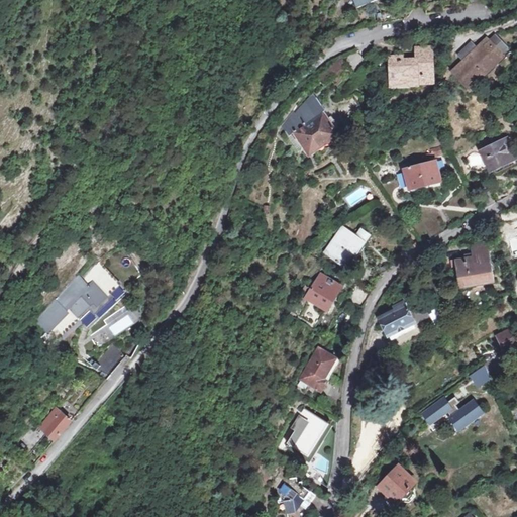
[(442,11),(440,1),(424,4),(426,14),(442,11)]
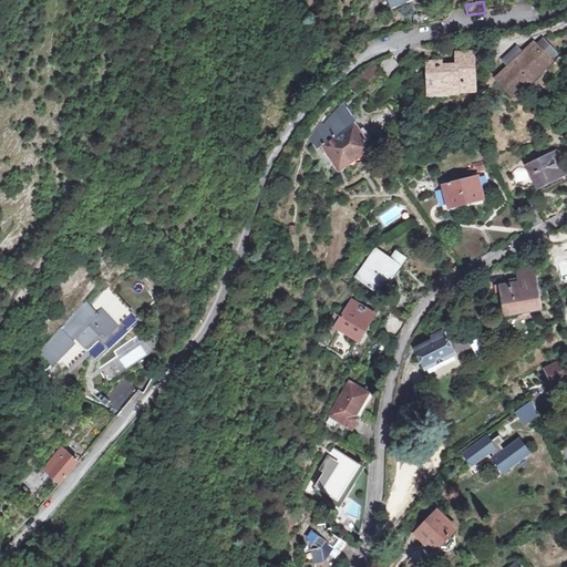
[(545,42),(538,48),(548,59),(555,53),(545,42)]
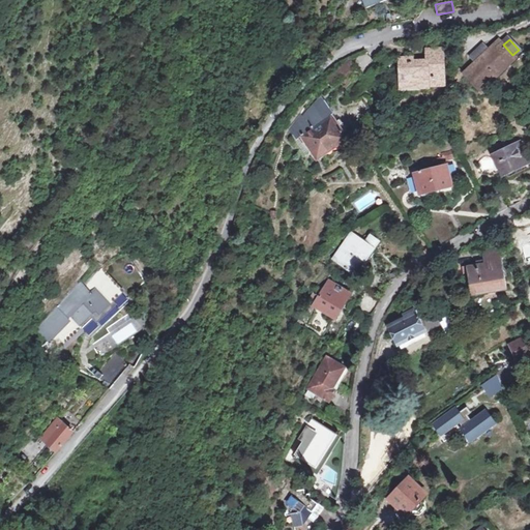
[(501,42),(490,52),(477,64),(466,75),(480,90),(509,64),(506,61),(512,55),(503,45),(501,42)]
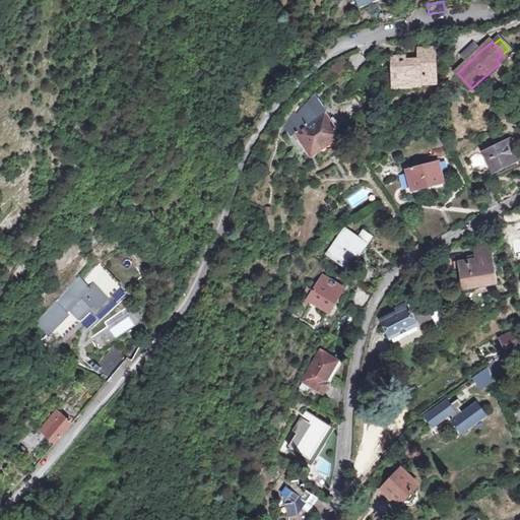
[(468,63),(480,51),(474,45),(462,56),(468,63)]
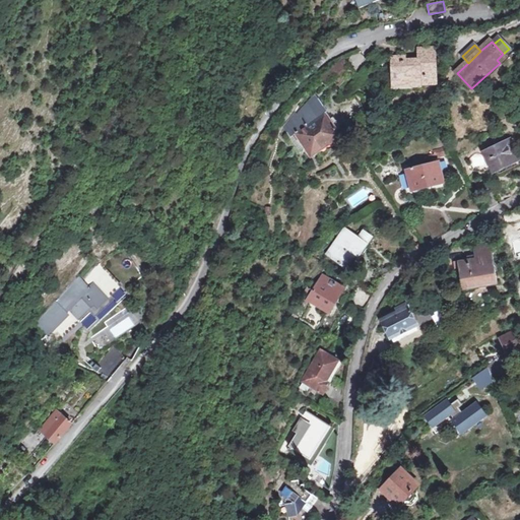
[(419,49),(419,61),(419,62),(436,62),(436,48),(419,49)]
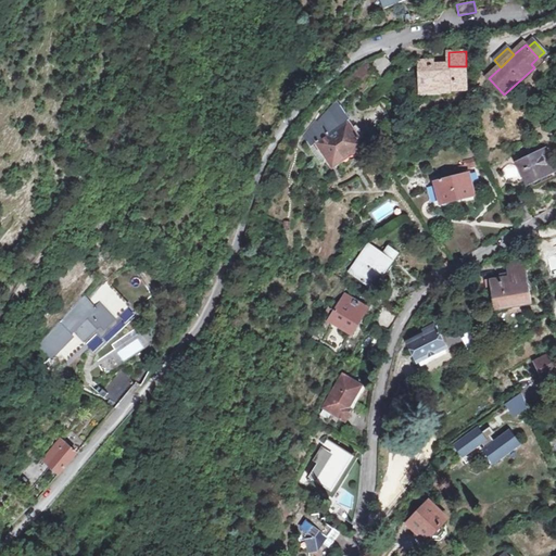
[(397,70),(405,64),(401,57),(392,63),(397,70)]
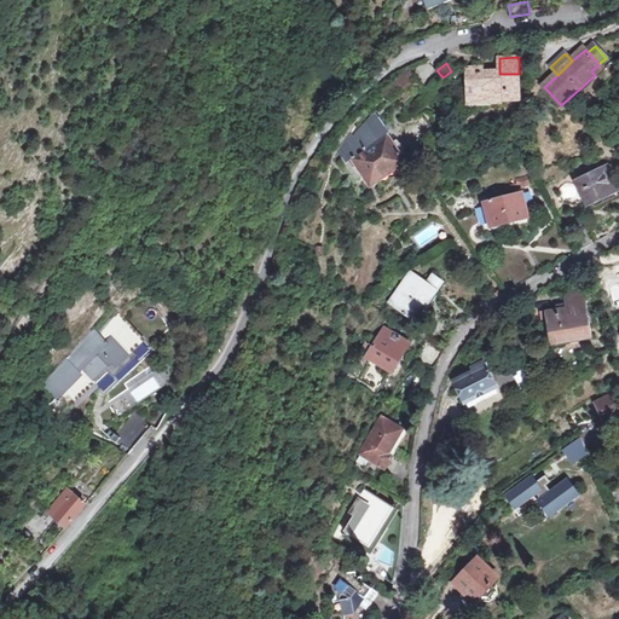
[(591,71),(595,75),(602,68),(599,64),(591,71)]
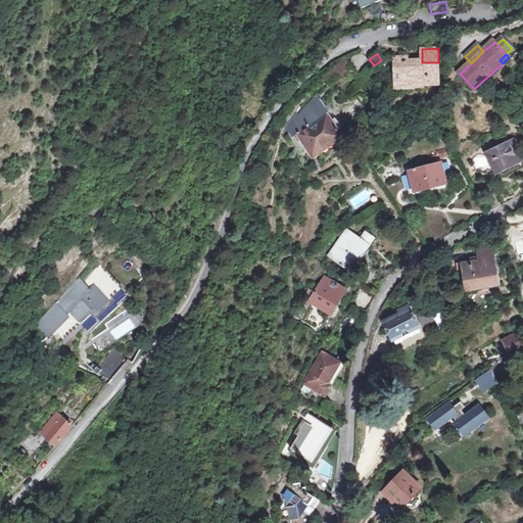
[(422,62),(422,61),(408,61),(408,58),(395,58),(396,83),(408,83),(408,86),(424,86),(424,83),(439,83),(438,62),(422,62)]
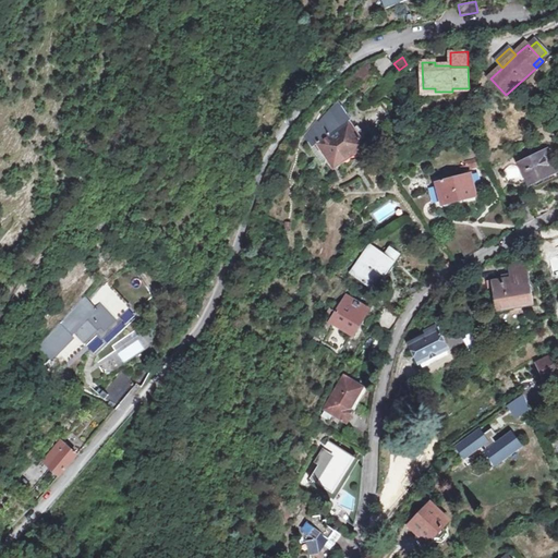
[(351,89),(375,72),(368,64),(346,82),(351,89)]
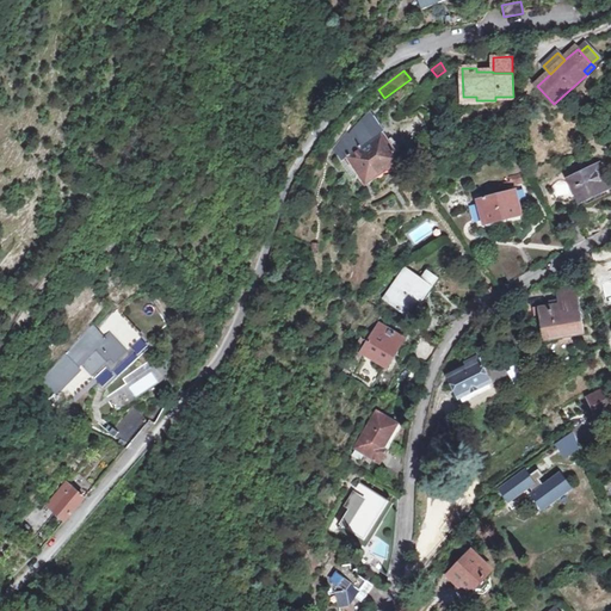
[(333,152),(341,164),(349,158),(360,176),(365,183),(375,176),(389,166),(399,160),(394,153),(395,153),(382,133),(384,131),(376,118),(374,119),(371,117),(366,122),(368,124),(339,149),(338,149),(333,152)]
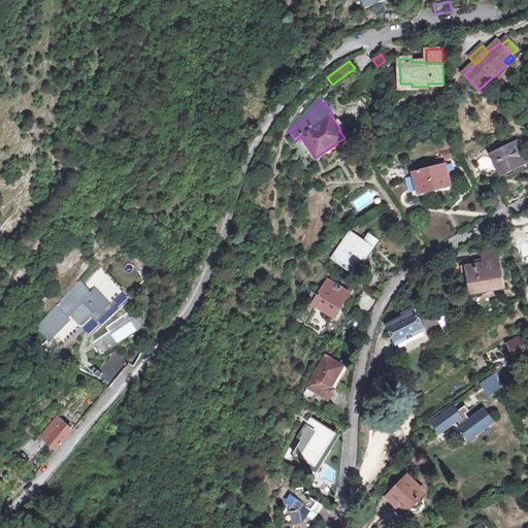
[(301,136),(295,141),(304,156),(311,152),(301,136)]
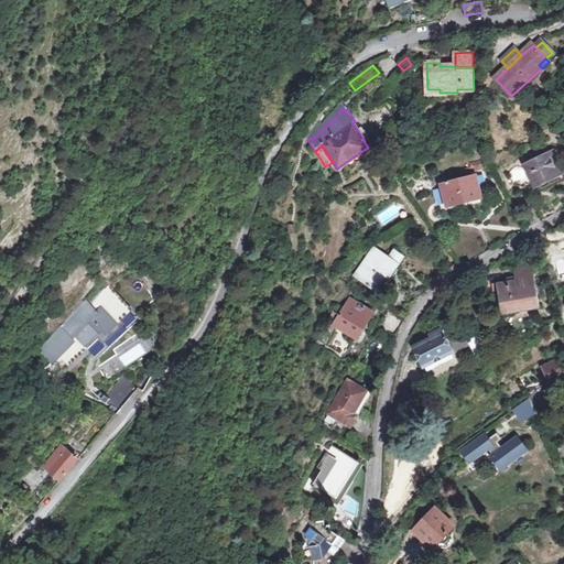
[(538,183),(561,172),(552,152),(529,163),(538,183)]
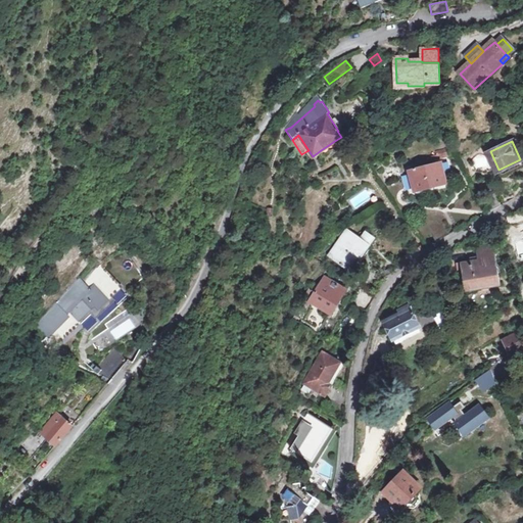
[(436,152),(437,155),(437,158),(447,156),(445,150),(436,152)]
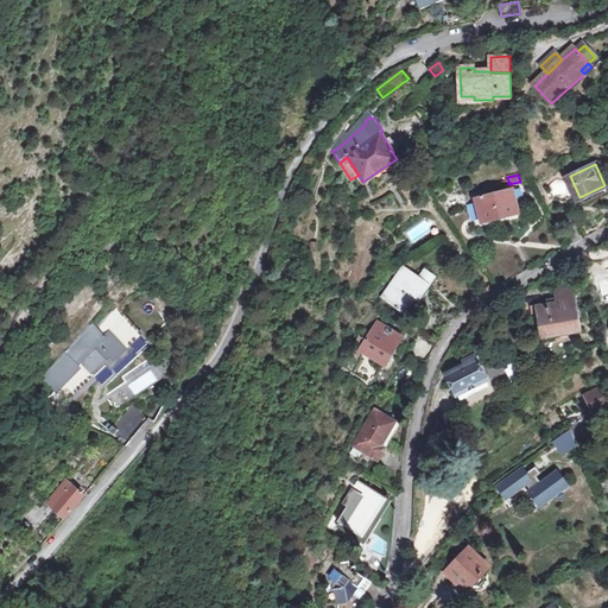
[(481,223),(487,225),(492,223),(494,220),(518,214),(513,190),(475,200),(481,223)]
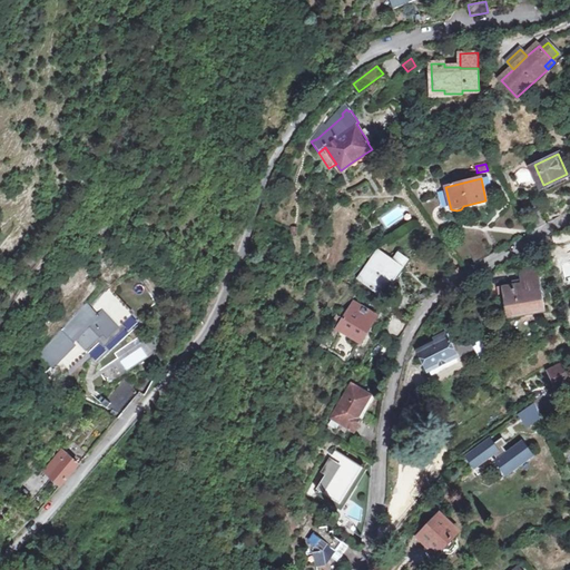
[(490,254),(482,239),(469,247),(477,262),(490,254)]
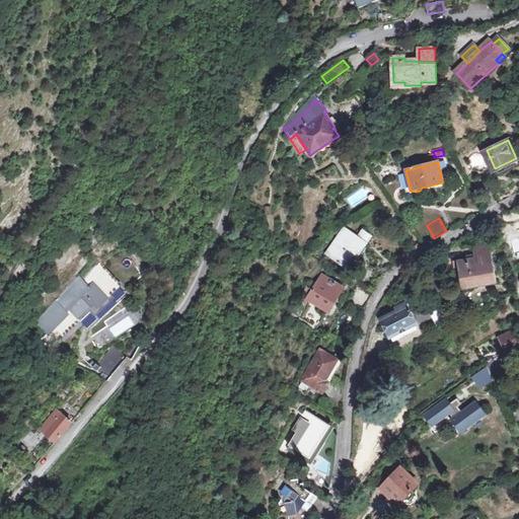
[(347,269),(358,251),(356,249),(361,241),(364,243),(369,235),(360,229),(355,237),(343,228),(325,254),(347,269)]
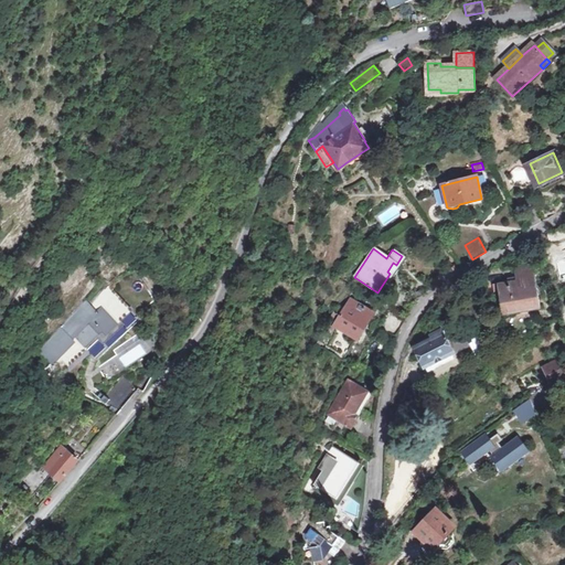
[(532,264),(516,267),(519,278),(515,279),(493,284),(494,291),(498,290),(502,315),(540,308),(532,264)]
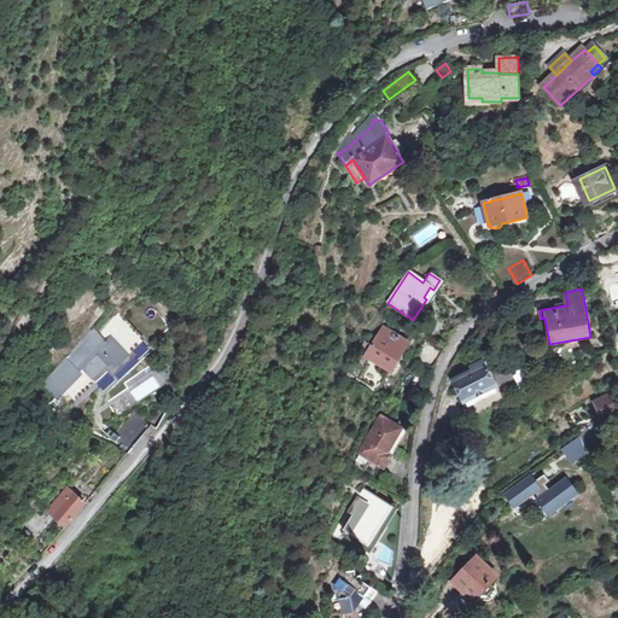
[(447,315),(456,326),(464,320),(455,309),(447,315)]
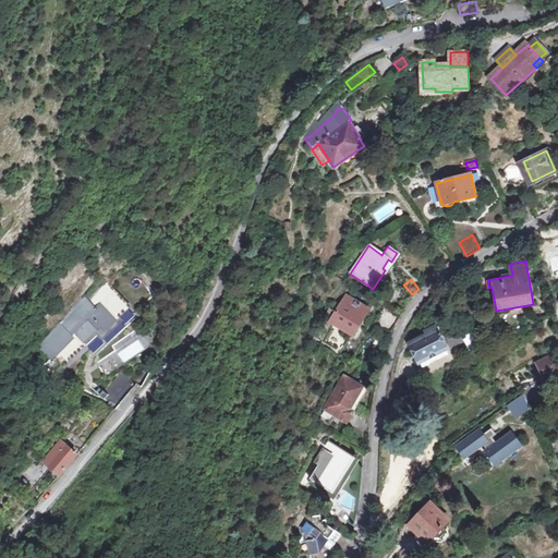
[(107,282),(45,348),(60,364),(95,331),(98,335),(101,339),(119,323),(116,319),(116,318),(108,311),(121,298),(107,282)]
